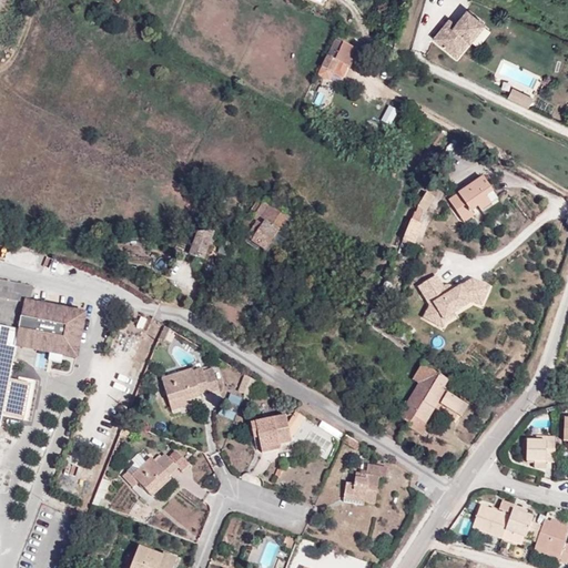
[(484,24),(466,10),(455,24),(453,28),(446,22),(432,40),(450,56),(457,48),(462,51),(469,41),(484,24)]
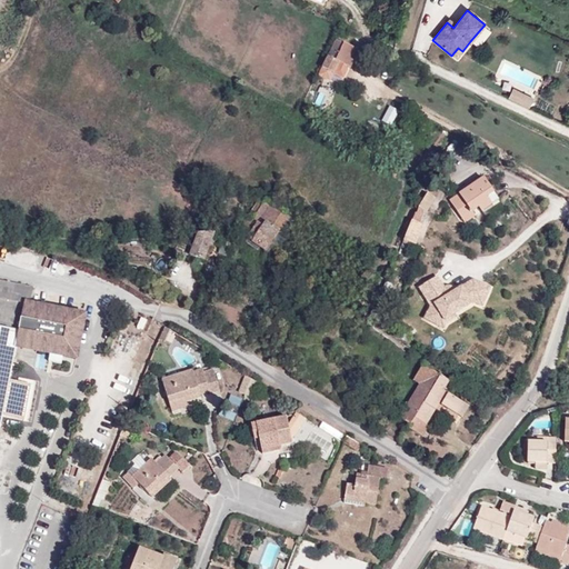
[(359,50),(345,42),(336,60),(328,57),(321,68),(333,73),(339,62),(350,68),(359,50)]
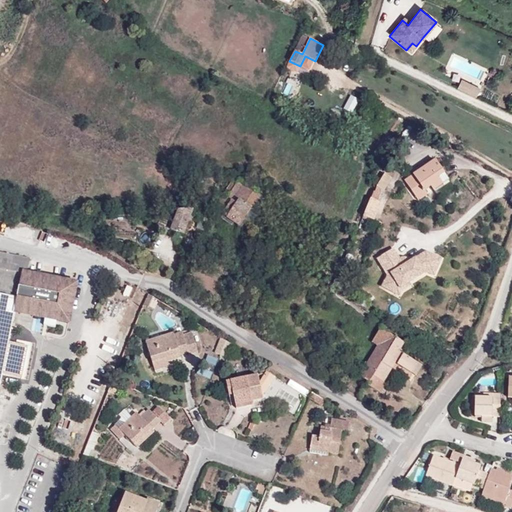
[(412,43),(406,50),(410,53),(416,46),(412,43)]
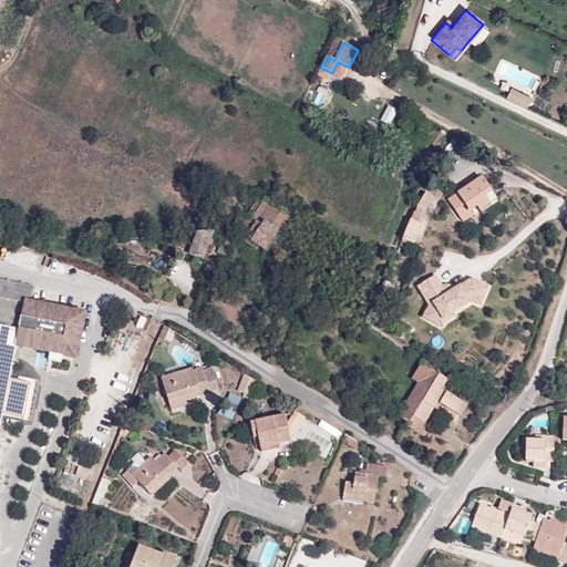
[(367,91),(360,88),(354,96),(361,101),(367,91)]
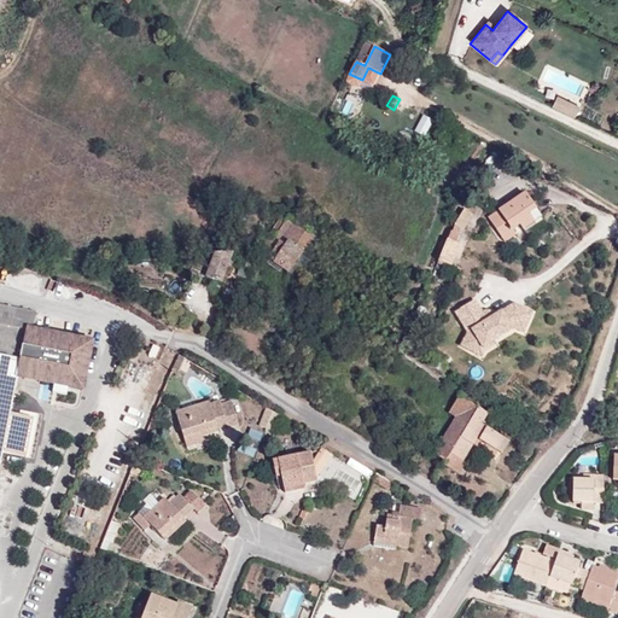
[(566,111),(571,103),(558,95),(553,105),(566,111)]
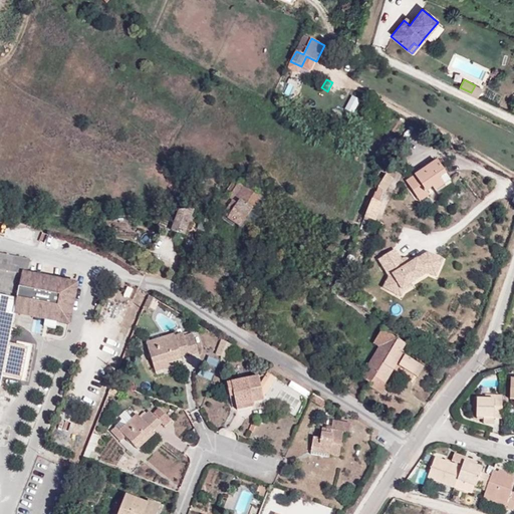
[(482,89),(475,85),(471,92),(478,96),(482,89)]
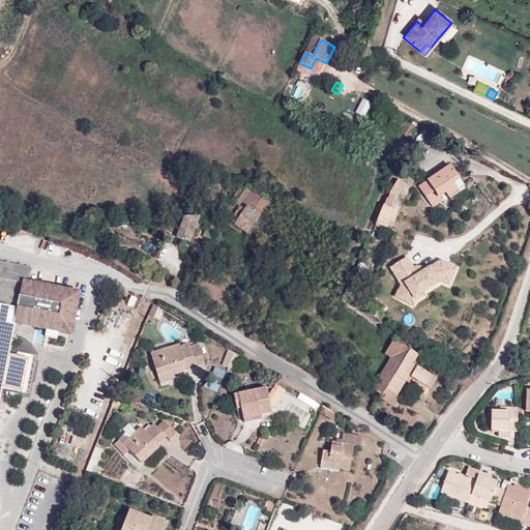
[(436,175),(419,187),(434,207),(442,201),(440,197),(446,193),(449,196),(465,185),(451,166),(445,169),(444,167),(435,173),(436,175)]
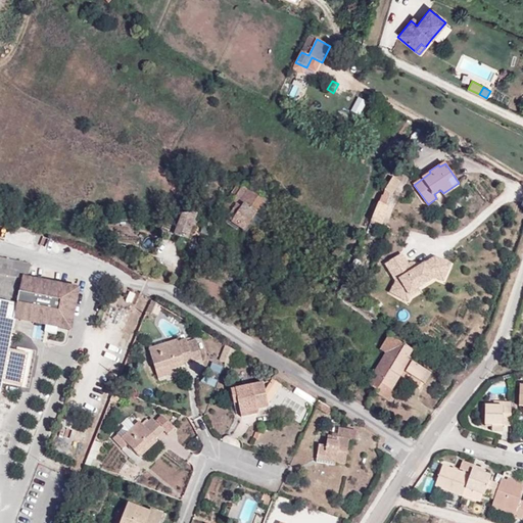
[(385,190),(390,194),(391,195),(399,181),(392,178),(386,187),(385,190)]
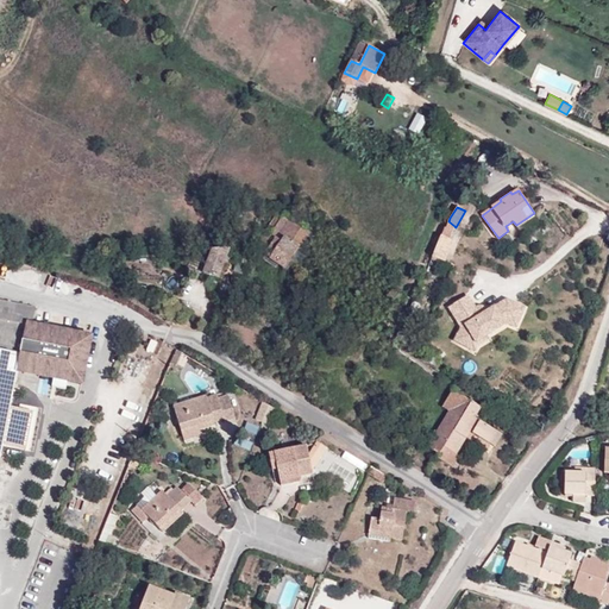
[(278,236),(265,255),(284,269),(311,231),(290,215),(287,221),(282,218),(272,231),(278,236)]
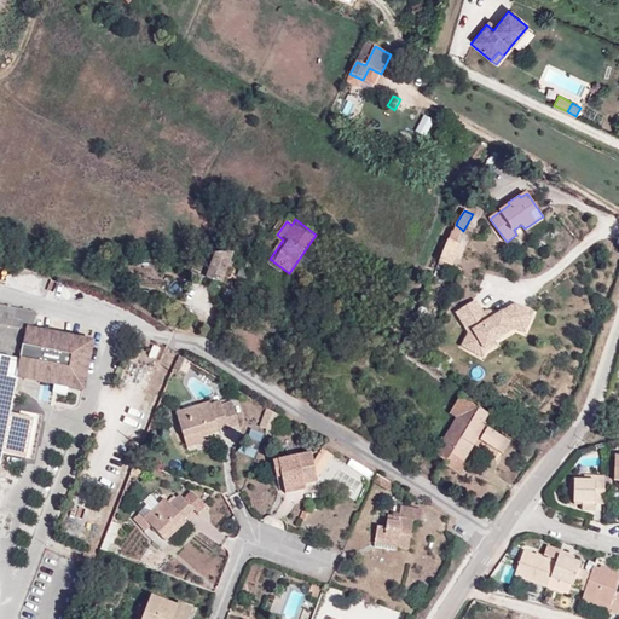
[(457,243),(462,230),(456,225),(452,231),(450,231),(447,239),(457,243)]
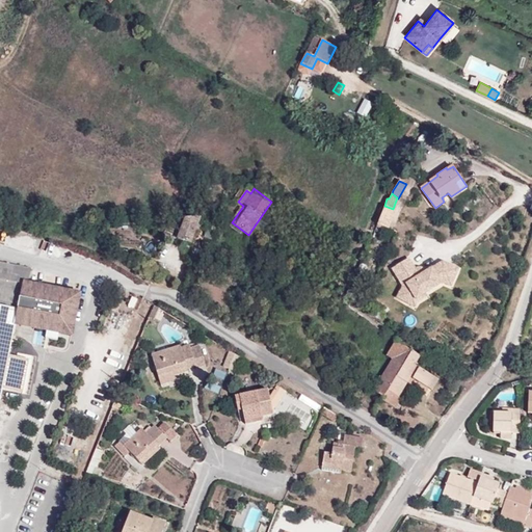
[(238,202),(227,219),(232,222),(243,206),(238,202)]
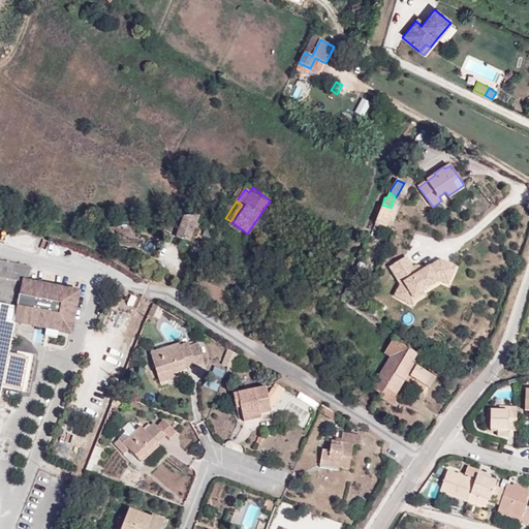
[(248,234),(255,239),(268,221),(265,219),(275,204),(270,200),(247,234),(248,234)]
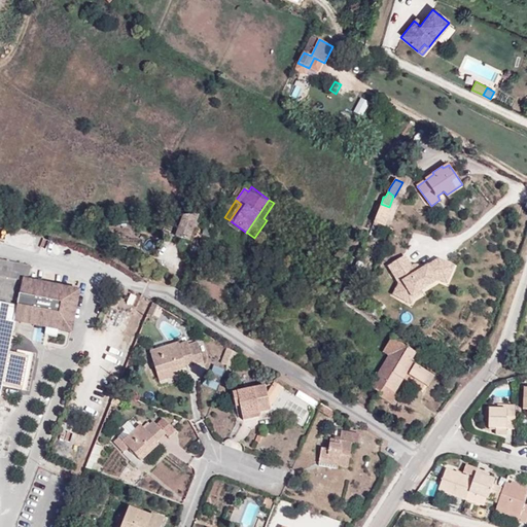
[(392,208),(389,207),(381,204),(374,222),(384,226),(392,208)]
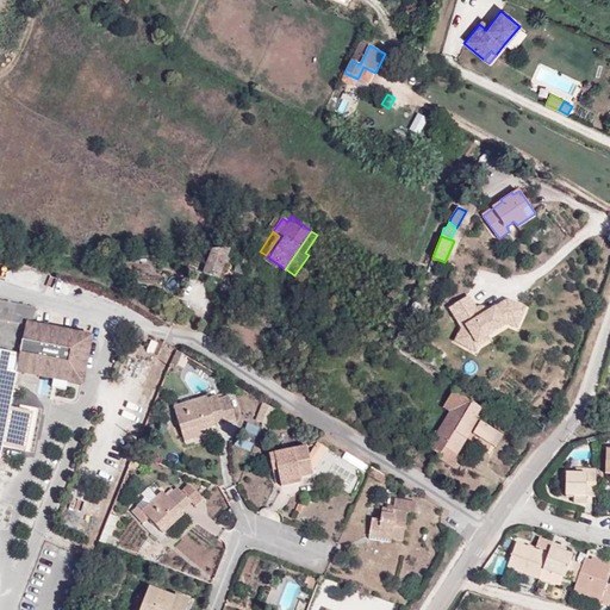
[(231,249),(213,250),(209,263),(201,261),(198,272),(219,279),(231,249)]
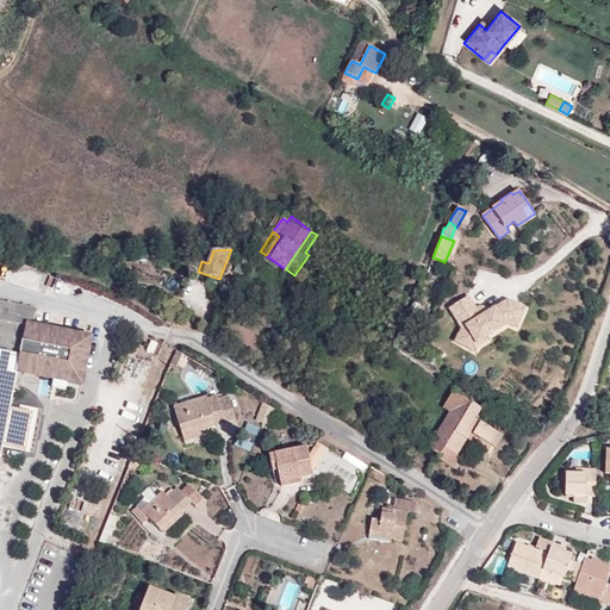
[(462,329),(455,341),(468,348),(473,340),(484,332),(487,338),(508,325),(517,329),(526,309),(508,302),(487,313),(486,310),(481,310),(478,307),(477,309),(470,298),(450,310),(462,329)]
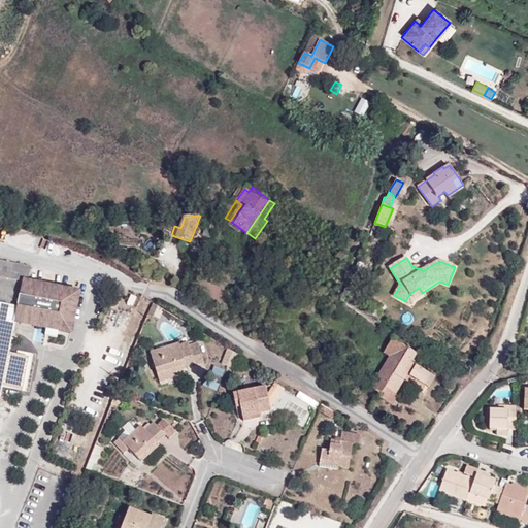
[(0,260),(0,397),(14,321),(66,330),(74,292),(28,283),(31,267),(0,260)]
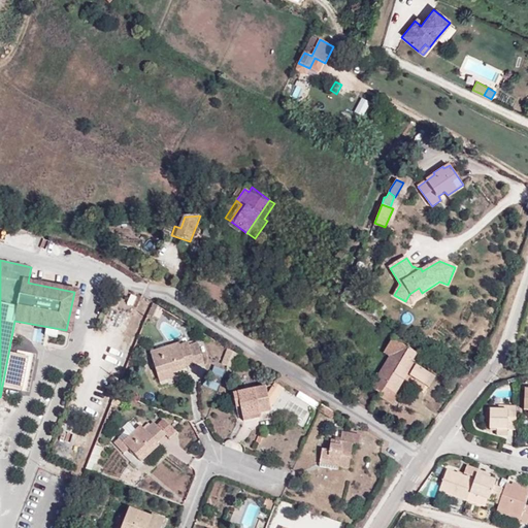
[(335,276),(341,278),(345,270),(338,268),(335,276)]
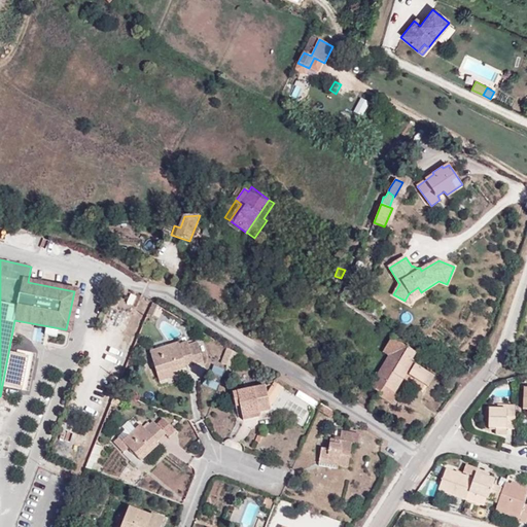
[(409,293),(405,301),(412,304),(415,299),(422,294),(421,292),(418,287),(409,293)]
